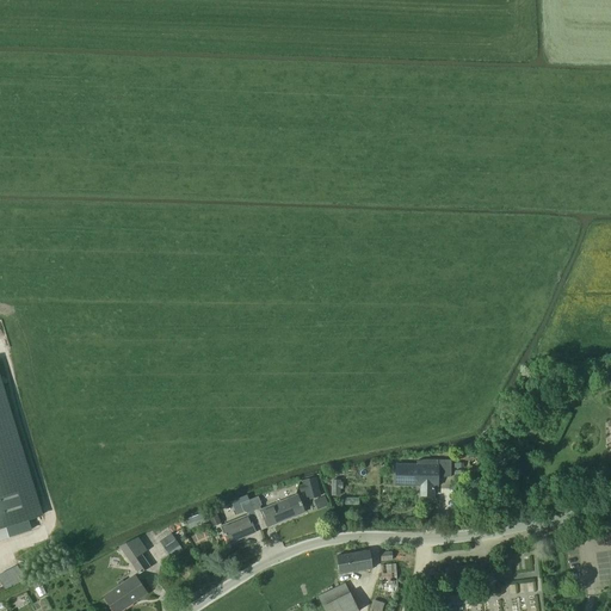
[(0,381),(0,539),(31,530),(29,520),(41,516),(0,381)]
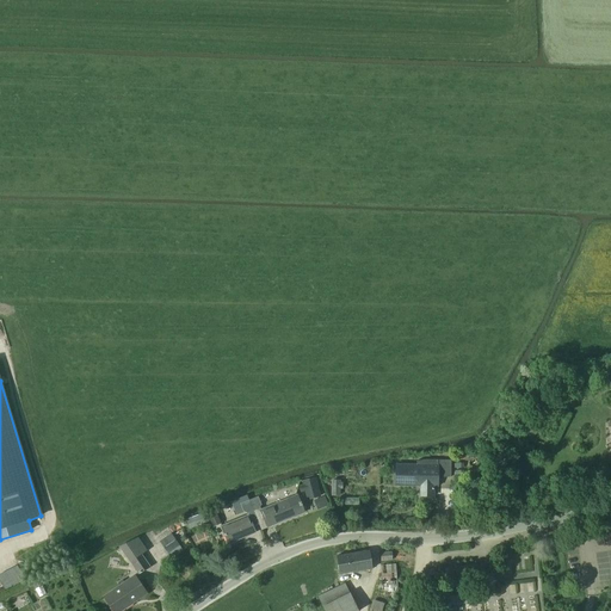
[(417,462),(417,464),(396,464),(396,486),(420,486),(420,497),(433,497),(433,487),(438,487),(438,477),(451,477),(451,461),(426,460),(417,462)]
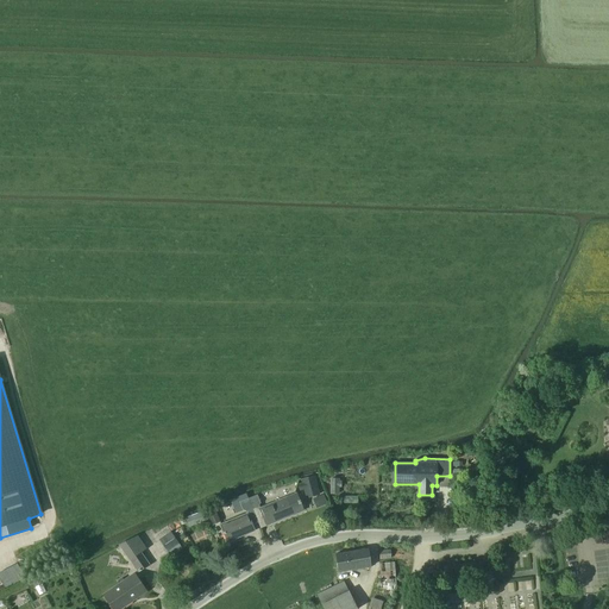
[(320,495),(315,476),(301,479),(302,483),(297,484),(300,491),(303,490),(306,500),(320,495)]
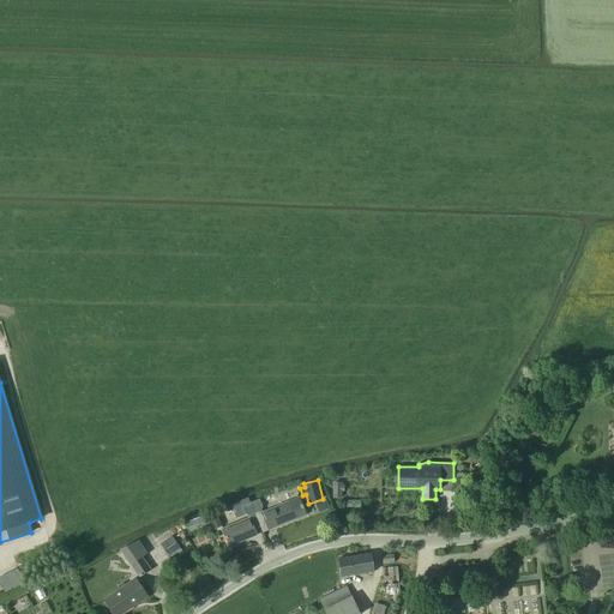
[(332,499),(342,499),(342,492),(344,492),(344,485),(342,485),(342,482),(332,482),(332,499)]
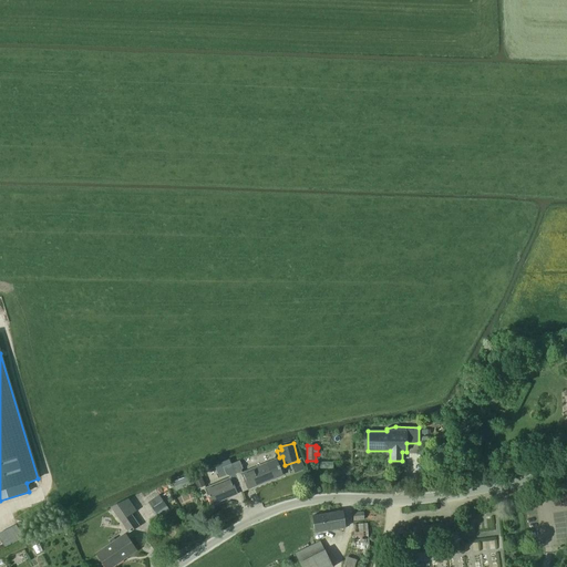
[(239,462),(232,464),(240,487),(243,492),(248,490),(248,488),(264,482),(265,483),(281,476),(279,470),(280,468),(279,466),(278,466),(275,460),(243,474),(240,470),(243,468),(239,462)]
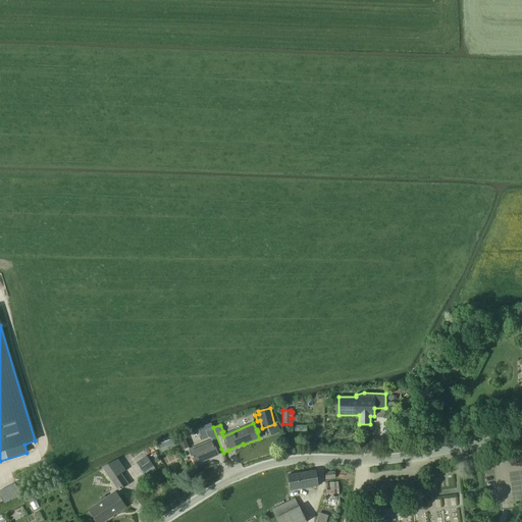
[(277,424),(268,428),(271,436),(280,431),(277,424)]
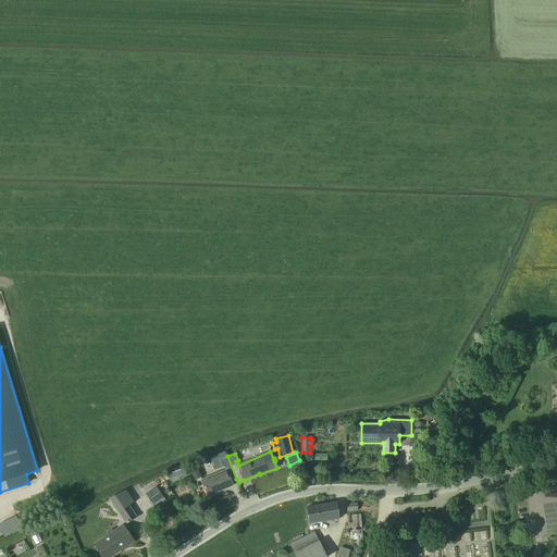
[(236,479),(227,456),(219,459),(222,468),(224,467),(225,469),(201,479),(208,494),(232,484),(231,480),(236,479)]
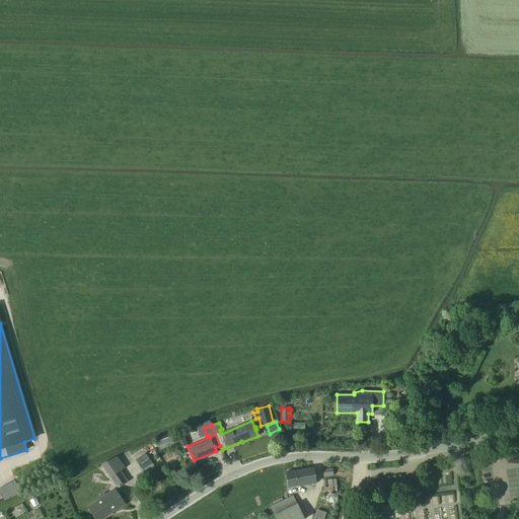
[(175,436),(180,448),(188,445),(183,433),(175,436)]
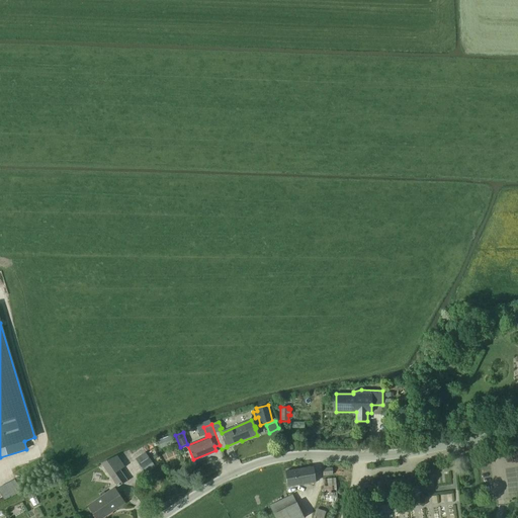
[(161,448),(176,442),(173,435),(158,441),(161,448)]
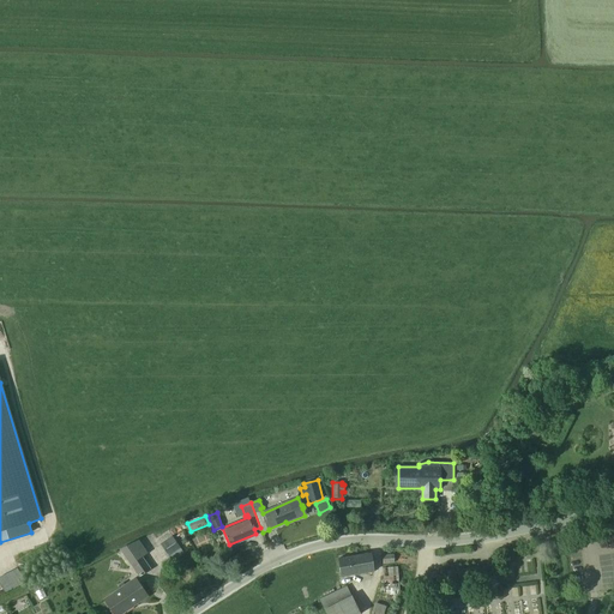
[(172,536),(160,545),(169,557),(181,548),(172,536)]
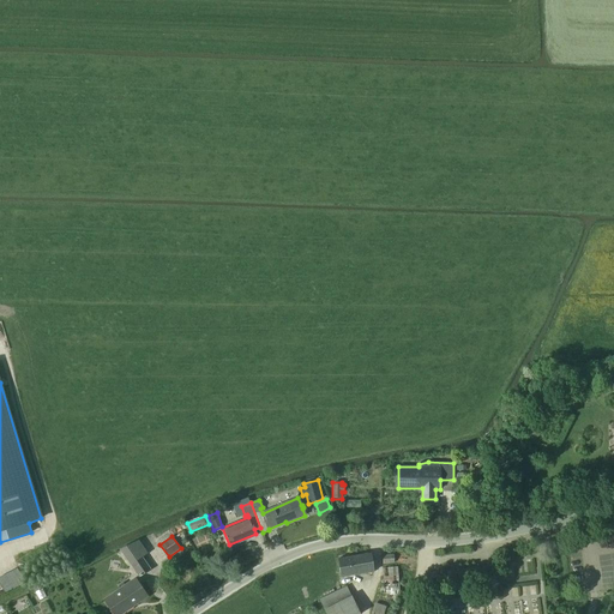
[(120,549),(130,564),(139,578),(151,570),(143,558),(148,554),(139,541),(120,549)]
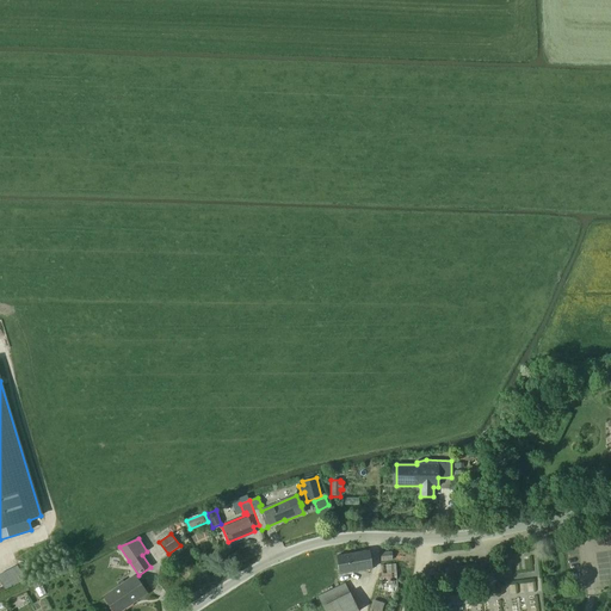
[(339,574),(372,568),(369,550),(337,556),(339,574)]
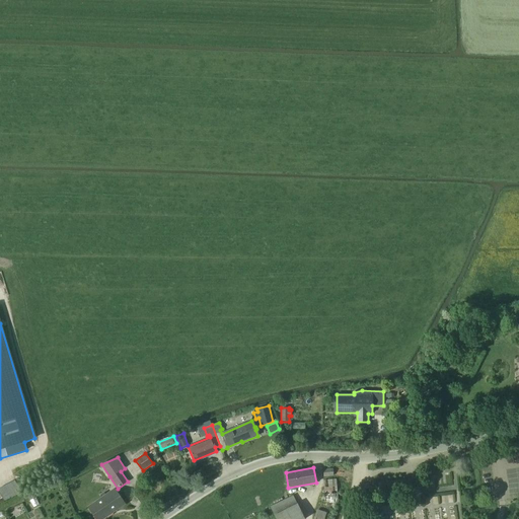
[(323,476),(334,476),(332,468),(323,469),(323,476)]
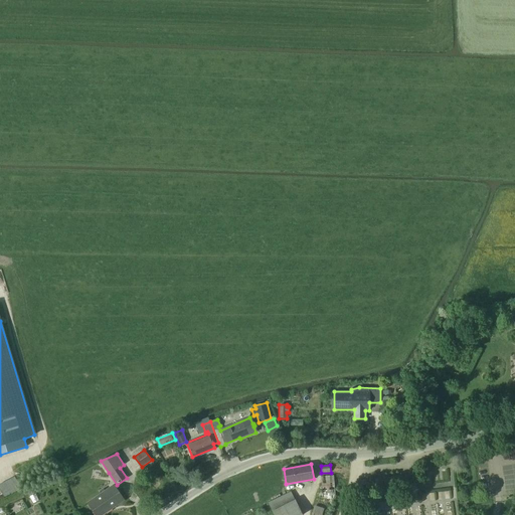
[(336,499),(335,491),(334,476),(321,477),(322,492),(323,500),(336,499)]
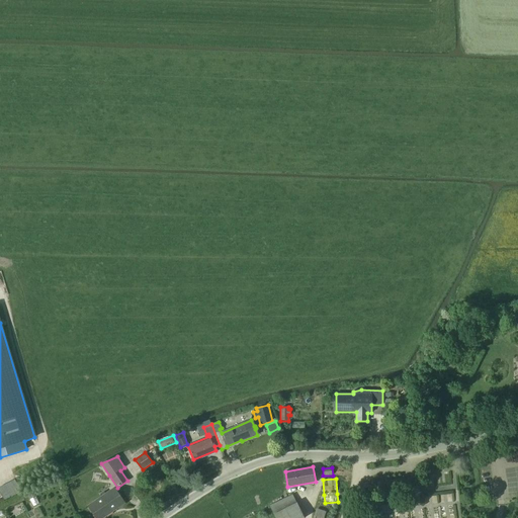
[(102,517),(124,503),(114,488),(88,506),(96,517),(102,517)]
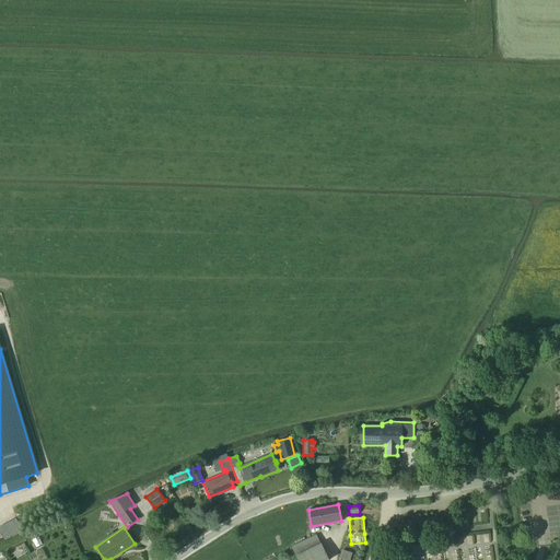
[(298,559),(328,559),(316,535),(311,537),(291,547),(298,559)]
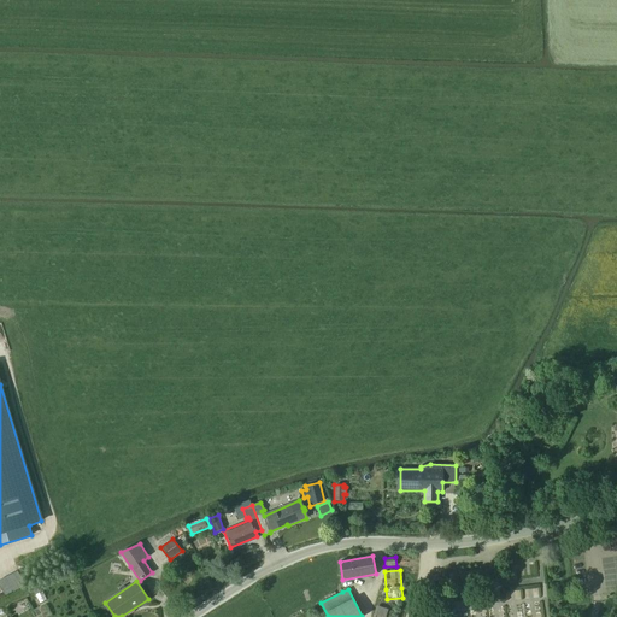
[(386,616),(388,609),(377,605),(372,616),(386,616)]
